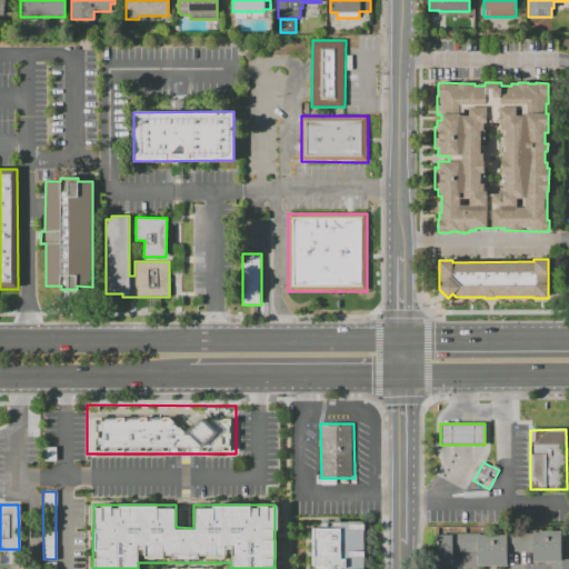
[(313,528),(312,568),(363,568),(365,523),(340,522),(340,529),(313,528)]
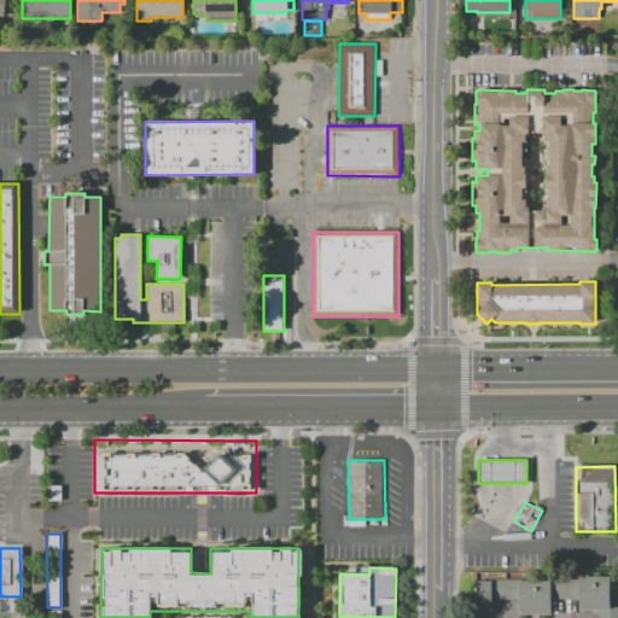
[(610,577),(610,607),(617,607),(617,617),(605,617),(605,611),(577,611),(577,599),(551,599),(551,613),(518,613),(518,599),(491,599),(491,616),(473,616),(473,581),(489,581),(489,579),(518,579),(518,581),(540,581),(547,581),(547,579),(578,579),(578,577),(610,577)]
